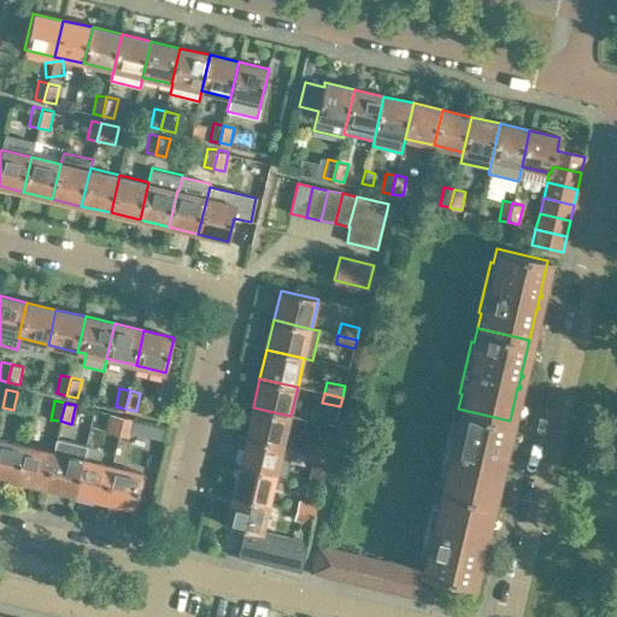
[(306,421),(291,416),(253,407),(246,436),(291,447),(294,434),(299,432),(304,427),(306,421)]
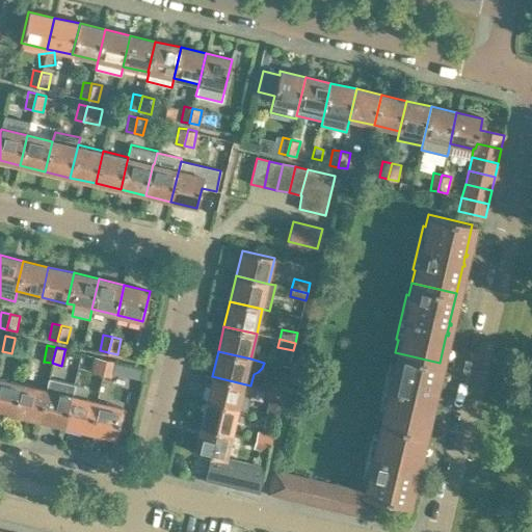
[(433,392),(440,363),(395,352),(393,365),(390,364),(379,407),(382,408),(379,421),(424,431),(430,404),(432,404),(432,402),(430,401),(432,394),(434,395),(434,393),(433,392)]
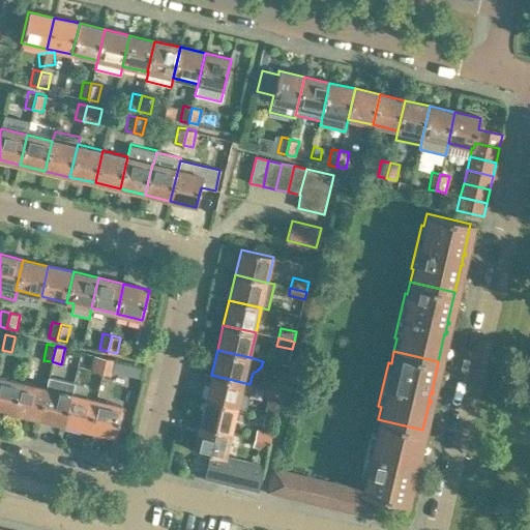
[(102,373),(106,357),(97,355),(93,372),(102,373)]
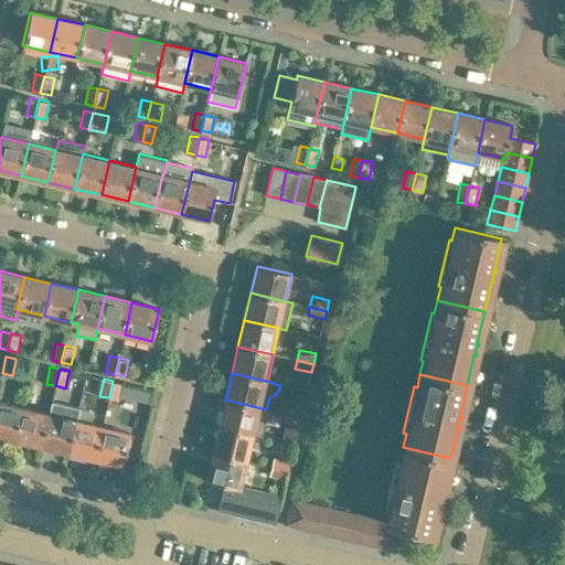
[(119,400),(123,385),(123,383),(113,381),(109,397),(119,400)]
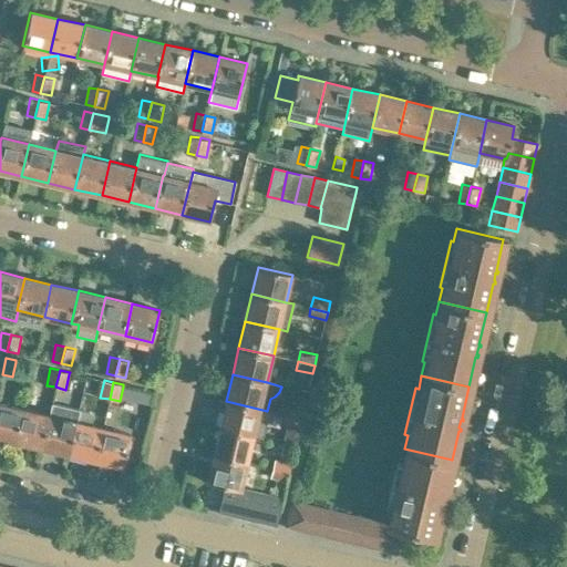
[(0,439),(14,442),(22,406),(0,401),(0,439)]
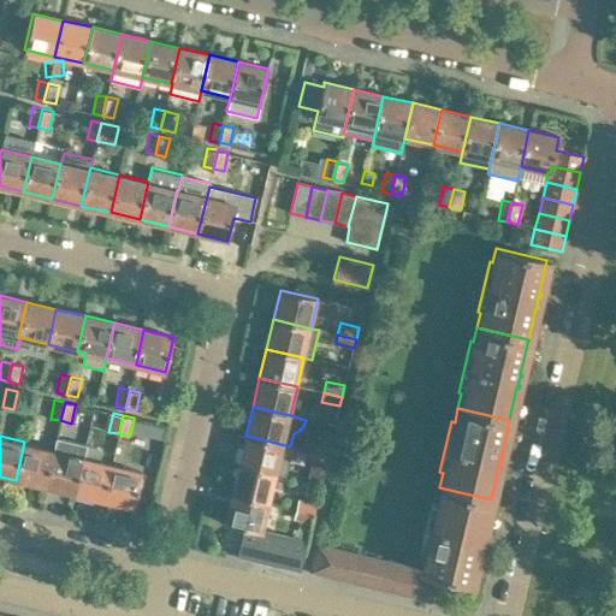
[(292,446),(290,446),(246,436),(238,465),(277,474),(285,475),(292,446)]
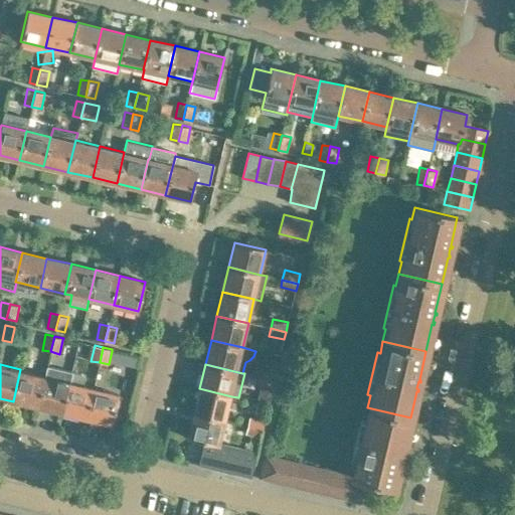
[(70,382),(72,371),(47,365),(45,375),(37,407),(61,412),(69,381),(70,382)]
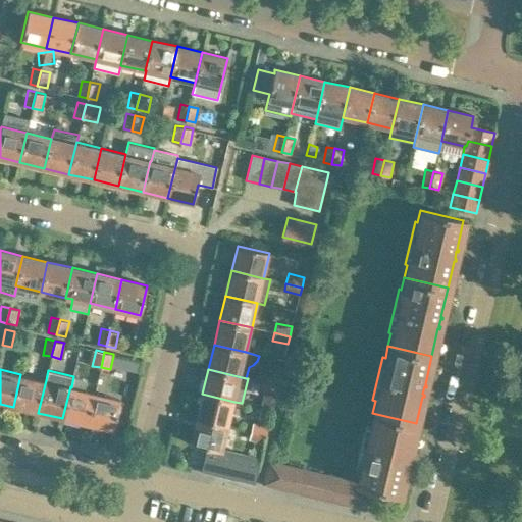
[(278,385),(280,376),(265,372),(262,382),(278,385)]
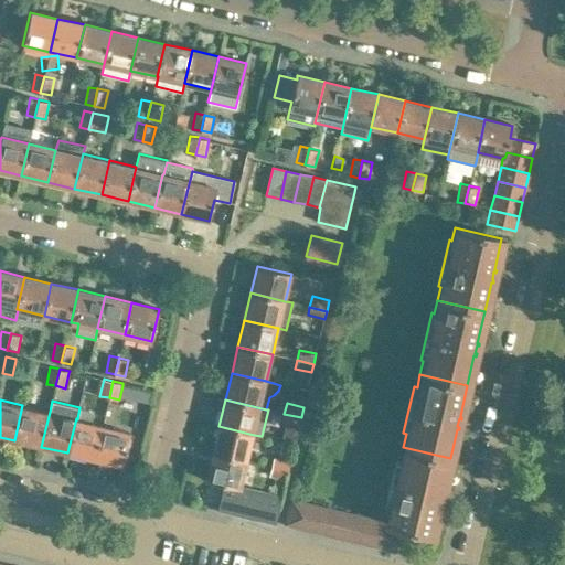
[(41,447),(50,412),(22,405),(14,440),(41,447)]
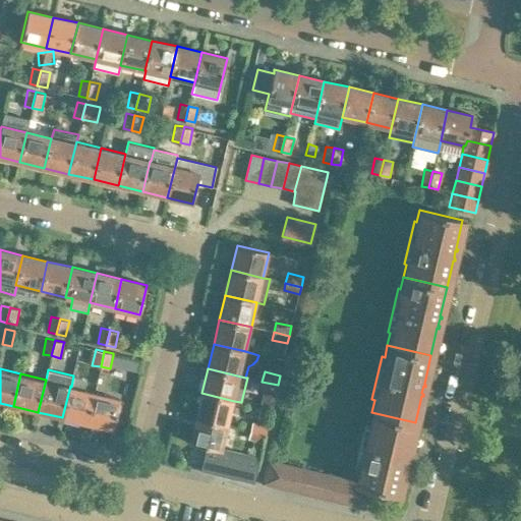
[(81,378),(73,375),(71,387),(70,386),(62,417),(88,423),(95,392),(83,390),(85,382),(81,378)]
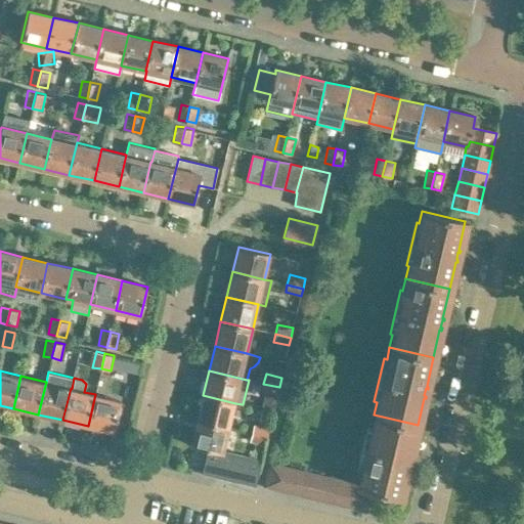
[(277,395),(279,387),(263,384),(262,391),(277,395)]
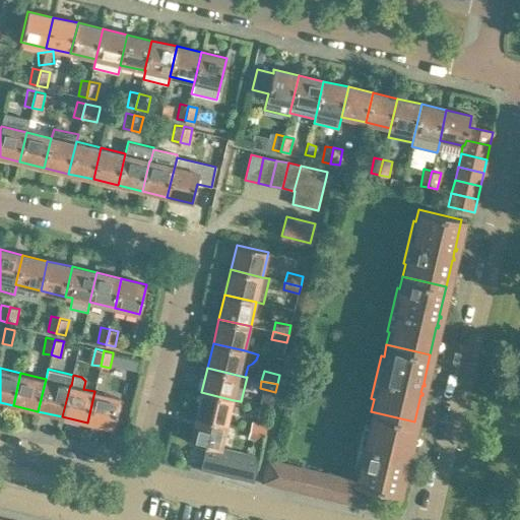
[(112,429),(120,397),(94,391),(87,423),(112,429)]
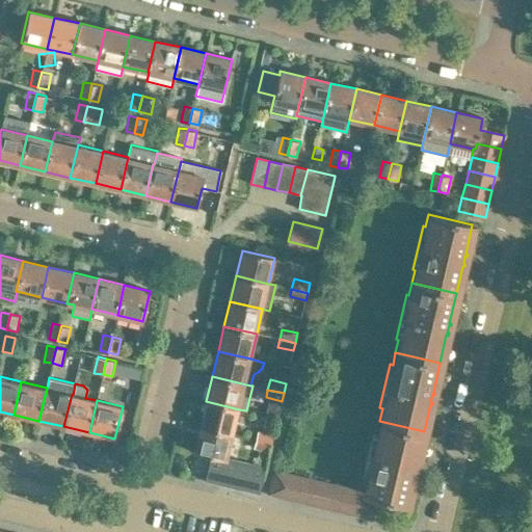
[(233,434),(239,409),(206,401),(201,426),(233,434)]
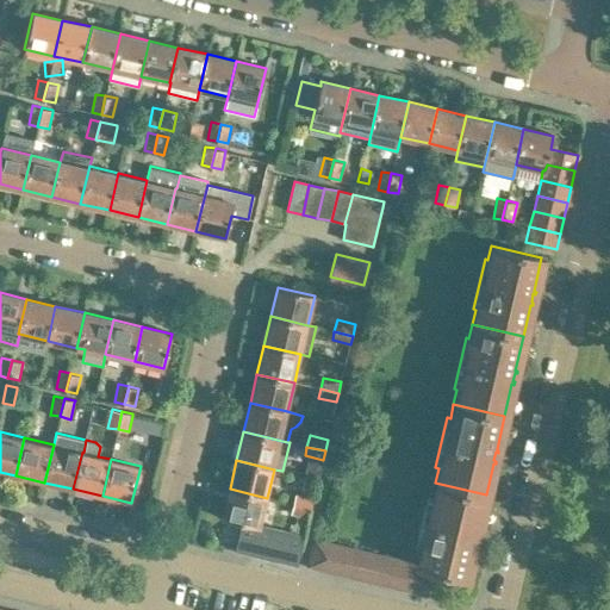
[(478,529),(486,495),(435,483),(431,497),(429,496),(417,547),(419,548),(416,561),(418,561),(418,565),(425,566),(442,571),(467,577),(474,542),(477,543),(478,540),(475,540),(477,531),(479,531),(480,529),(478,529)]
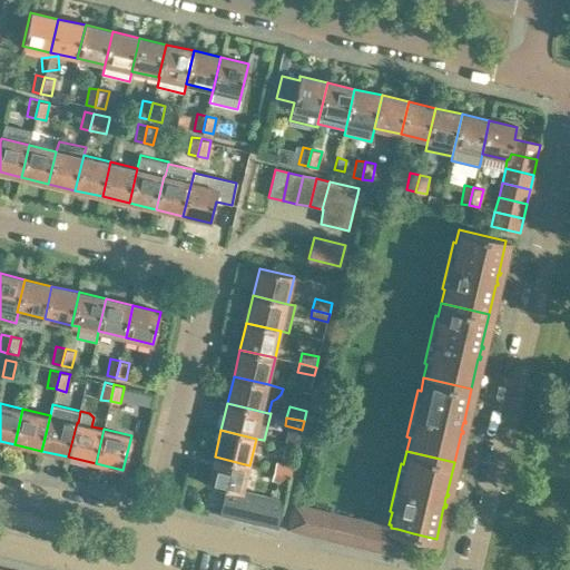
[(244,489),(249,465),(215,457),(208,484),(225,489),(218,514),(234,518),(241,492),(243,493),(244,489)]
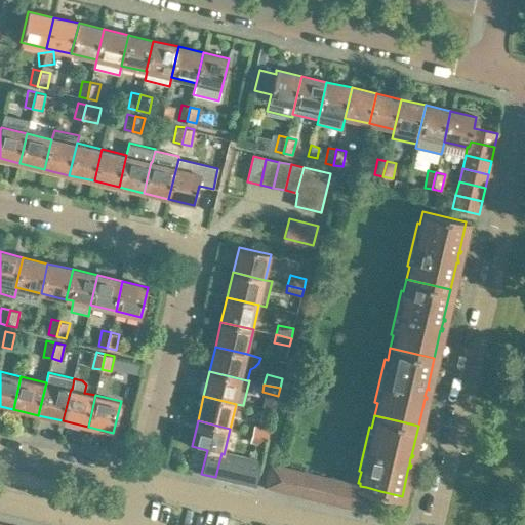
[(268,438),(271,428),(255,423),(252,434),(268,438)]
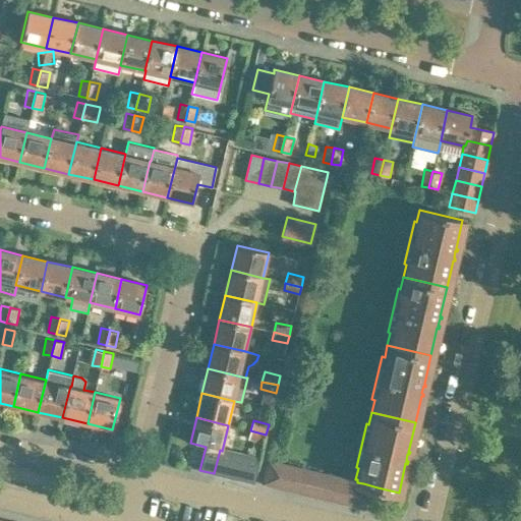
[(265,443),(266,435),(250,430),(248,439),(265,443)]
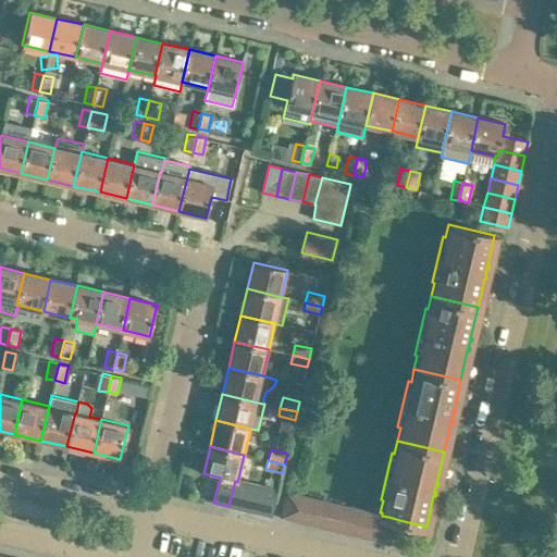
[(242,509),(248,481),(238,478),(237,482),(235,481),(229,506),(242,509)]
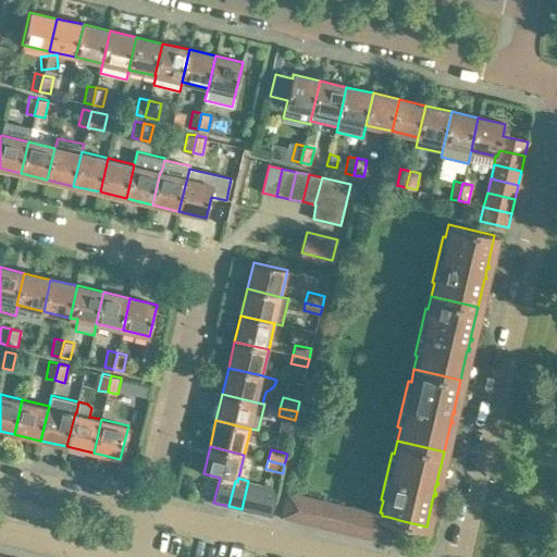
[(248,481),(242,509),(257,512),(263,484),(248,481)]
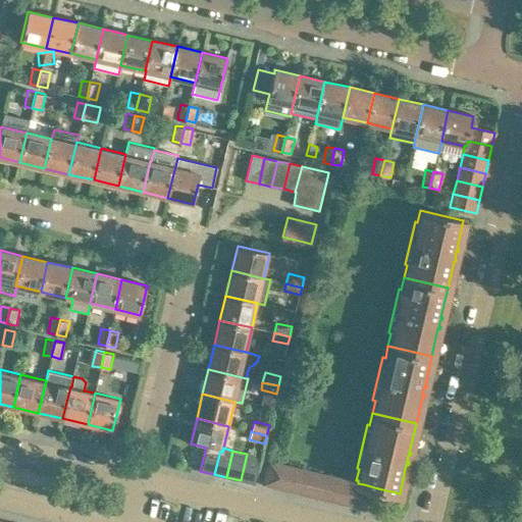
[(247,454),(241,480),(254,484),(261,457),(247,454)]
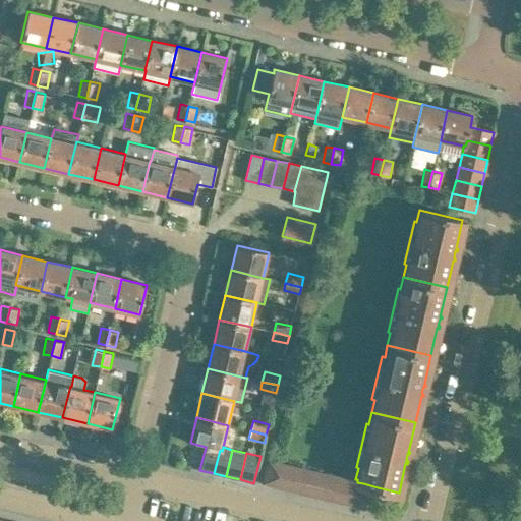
[(277,488),(283,462),(268,459),(262,485),(277,488)]
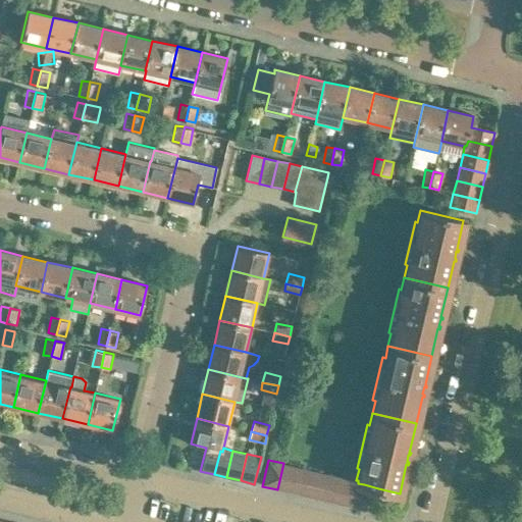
[(291,492),(297,466),(283,463),(277,489),(291,492)]
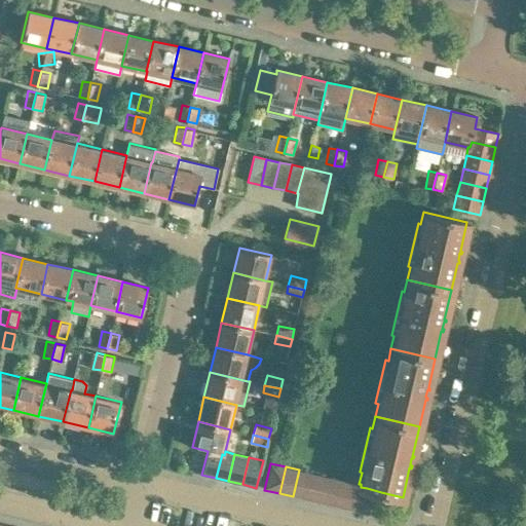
[(306,499),(312,473),(299,470),(293,496),(306,499)]
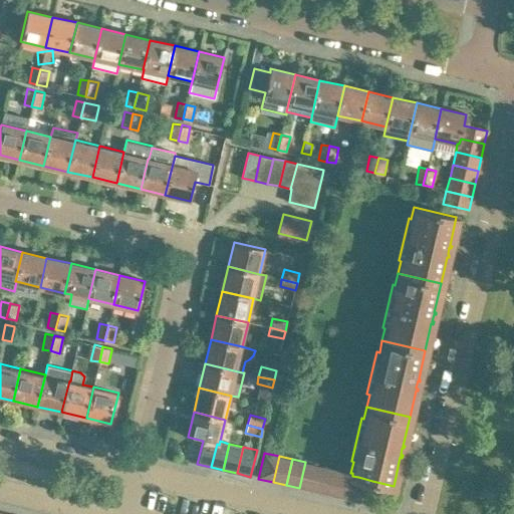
[(313,491),(319,465),(305,462),(299,488),(313,491)]
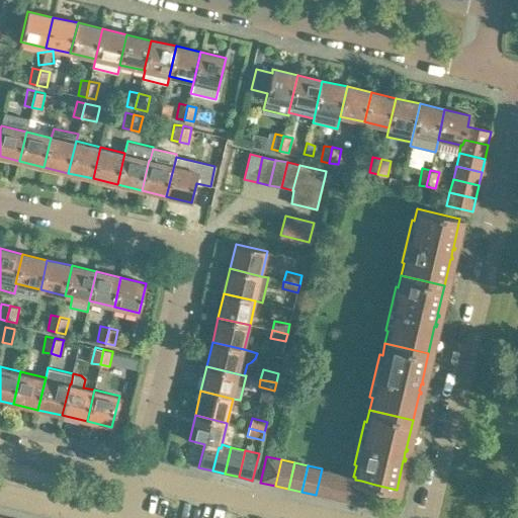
[(329,498),(335,472),(322,468),(316,495),(329,498)]
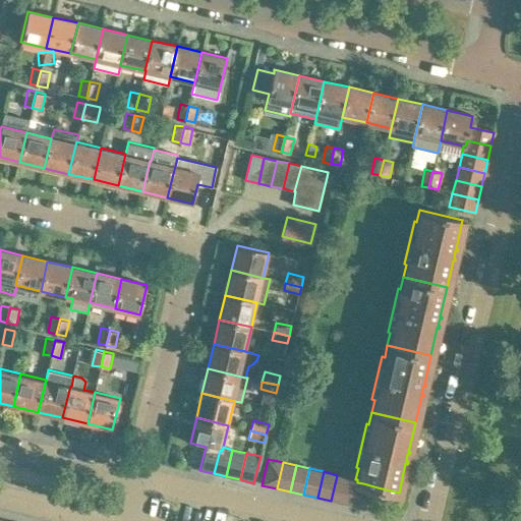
[(345,505),(350,478),(337,475),(331,501),(345,505)]
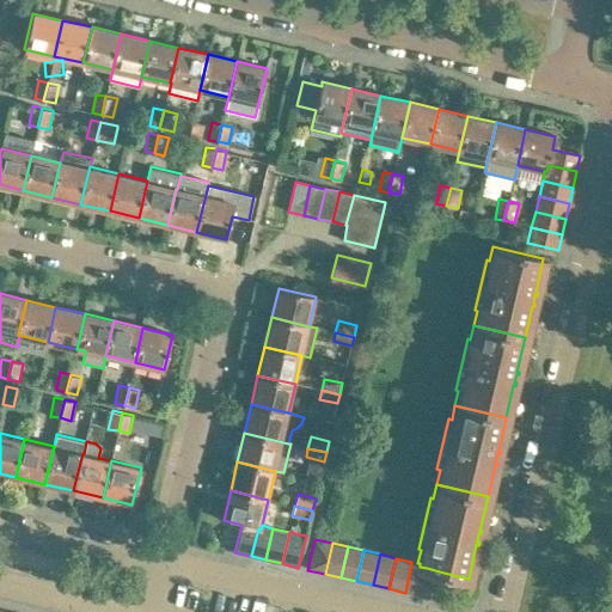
[(421,597),(427,568),(420,567),(420,563),(417,563),(411,562),(405,593),(421,597)]
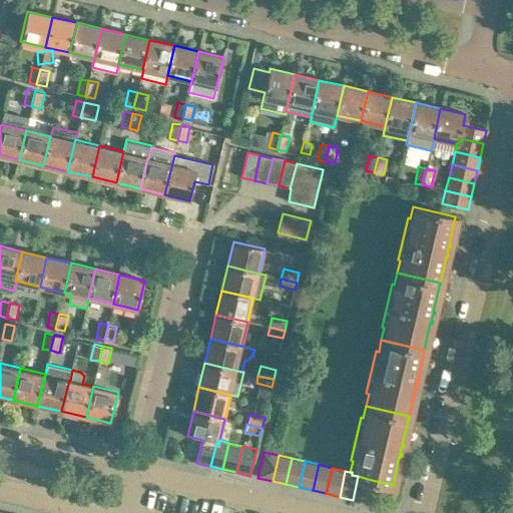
[(367,503),(372,480),(358,476),(353,500),(367,503)]
